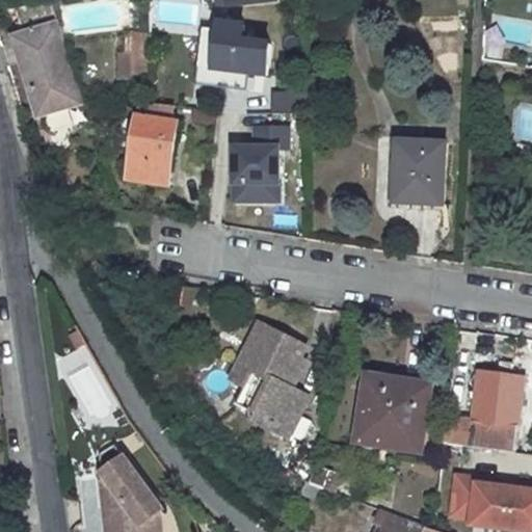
[(54,4),(14,9),(22,33),(19,34),(28,65),(22,68),(37,121),(83,105),(54,4)]
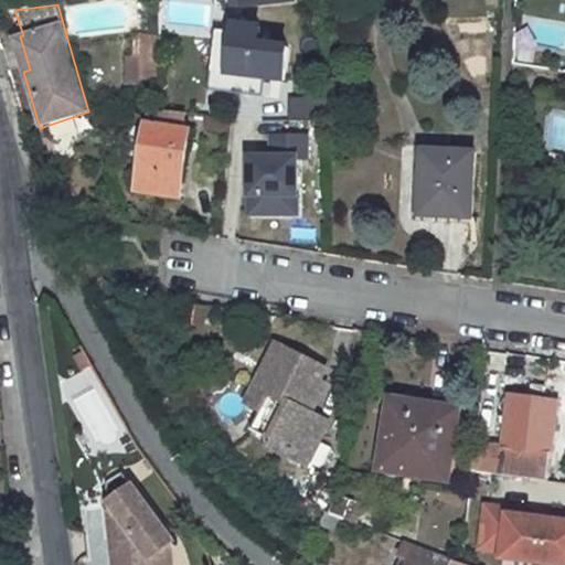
[(233,38),(228,74),(247,76),(245,93),(263,96),(265,78),(284,81),(286,59),(287,50),(265,48),(266,40),(259,39),(259,29),(234,25),(233,38)]
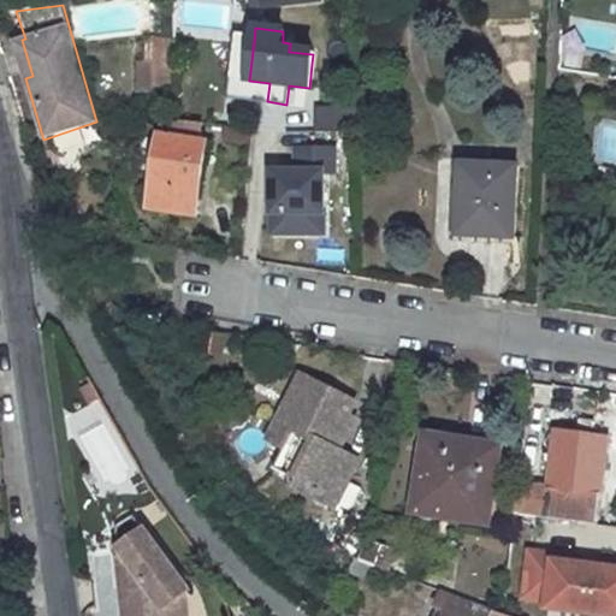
[(148,39),(147,65),(170,66),(171,41),(148,39)]
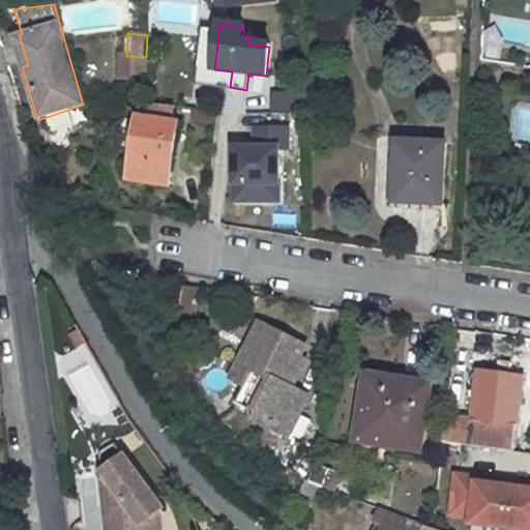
[(204,33),(200,67),(214,69),(218,35),(204,33)]
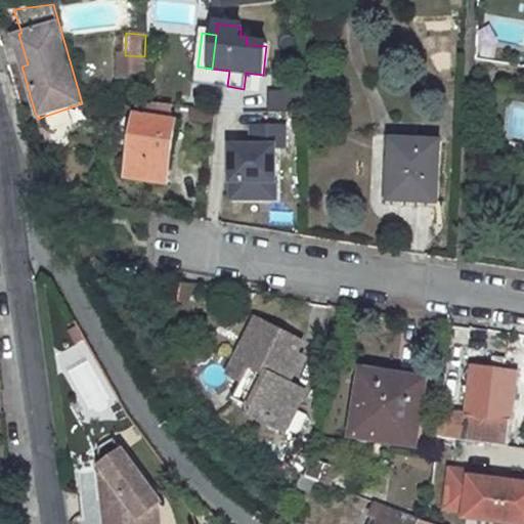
[(18,34),(11,36),(22,67),(28,64),(18,34)]
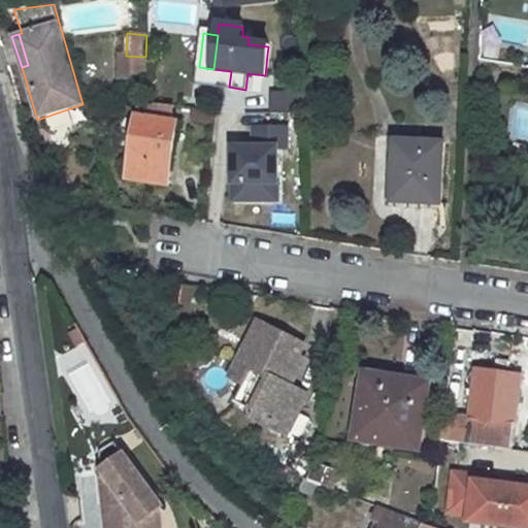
[(268,46),(267,55),(281,57),(281,47),(268,46)]
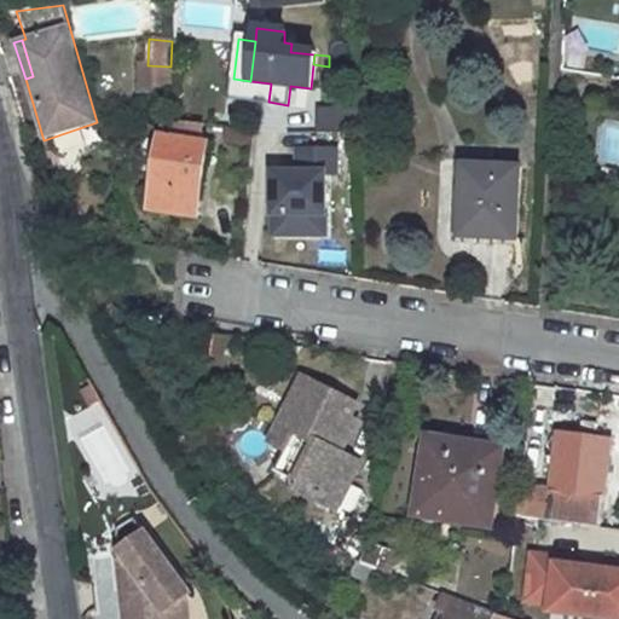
[(142,65),(140,92),(169,94),(171,67),(142,65)]
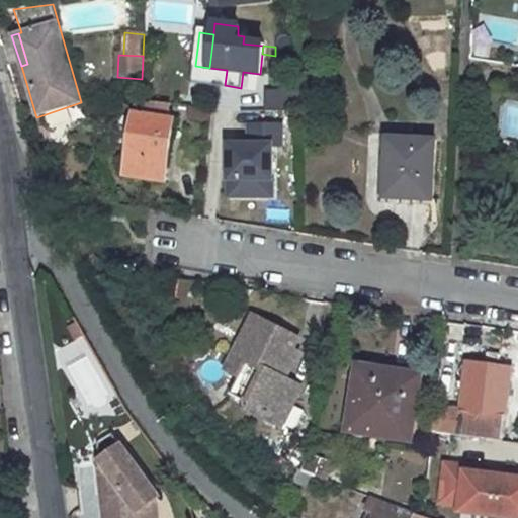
[(297,95),(280,95),(281,112),(295,112),(297,112),(297,95)]
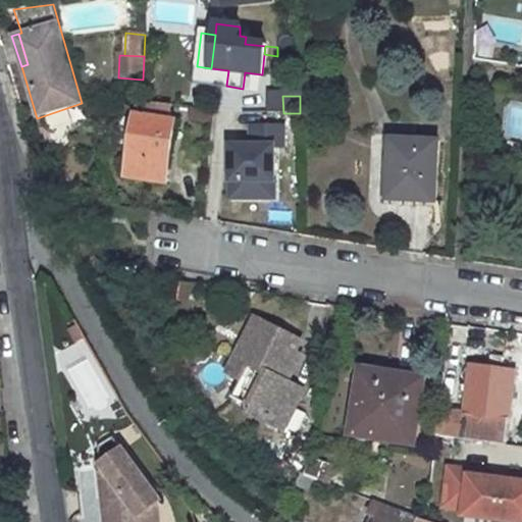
[(175,120),(169,120),(171,105),(138,102),(128,176),(167,184),(175,120)]
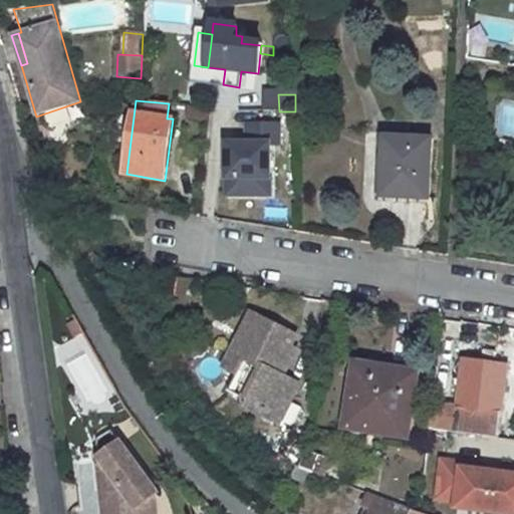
[(293,111),(279,111),(267,111),(267,131),(293,131),(293,111)]
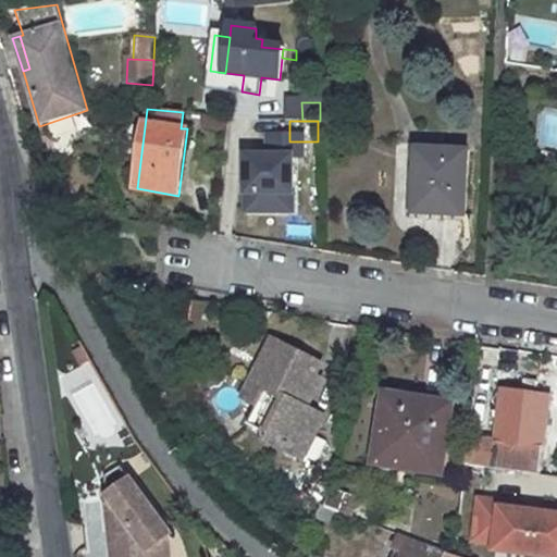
[(418,150),(416,190),(419,190),(419,212),(462,214),(466,152),(418,150)]
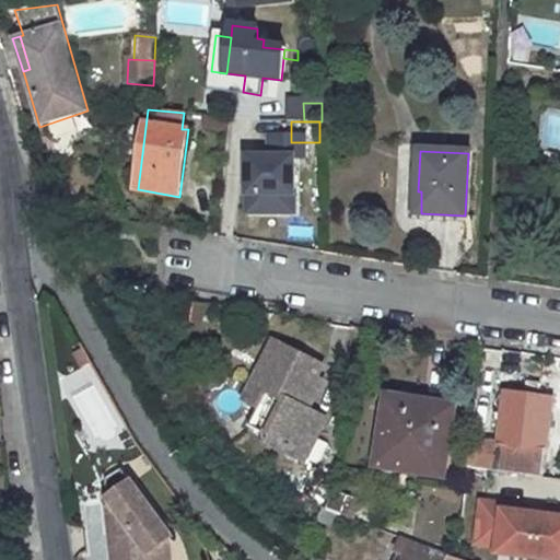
[(158,312),(176,315),(177,301),(159,298),(158,312)]
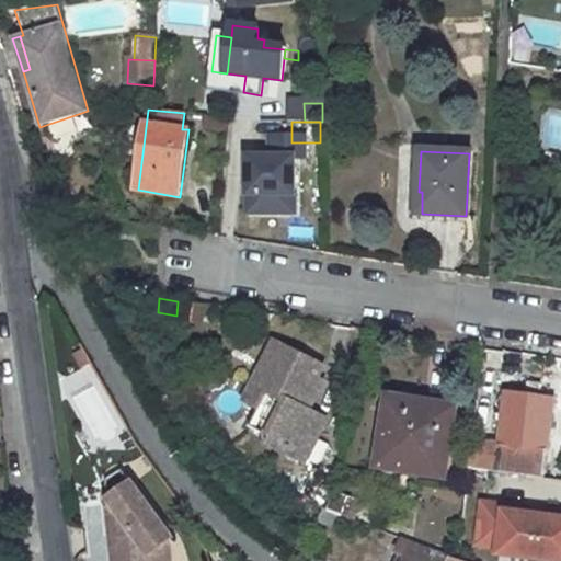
[(321,418),(305,410),(313,393),(312,392),(307,390),(313,377),(319,365),(275,343),(254,384),(268,390),(251,426),(273,438),(271,445),(300,460),(321,418)]
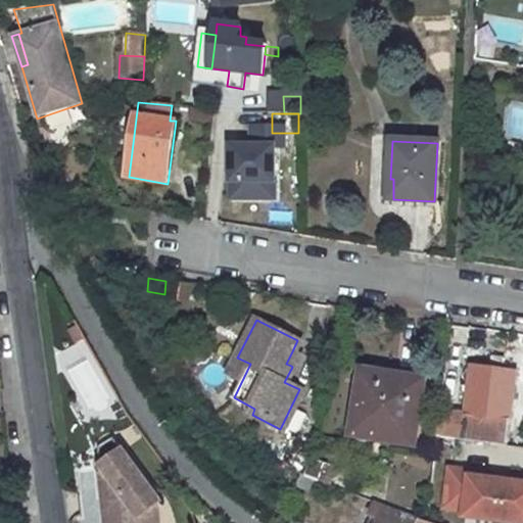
[(292,351),(286,364),(291,366),(296,354),(292,351)]
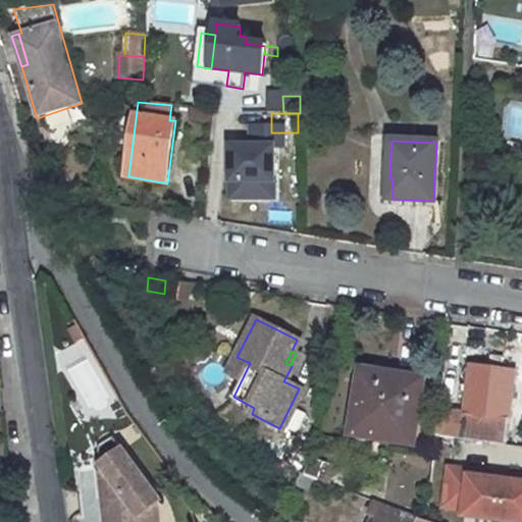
[(514,369),(501,368),(503,355),(490,354),(488,366),(468,364),(462,412),(437,408),(433,433),(461,437),(488,441),(491,415),(508,417),(514,369)]
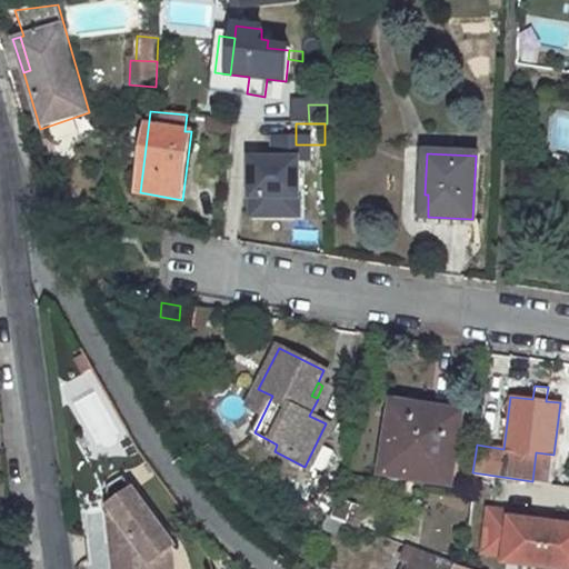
[(393,405),(392,411),(413,415),(416,408),(393,405)]
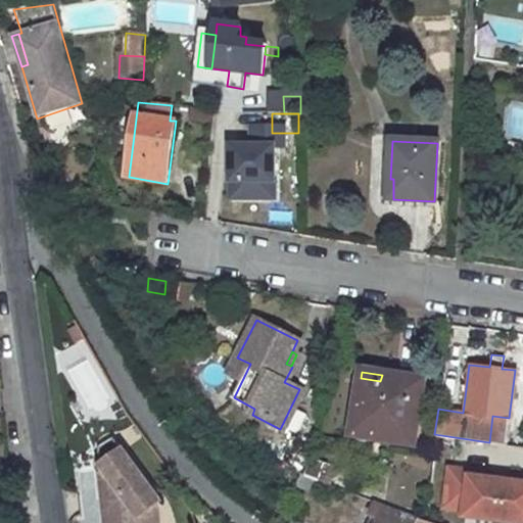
[(361,378),(352,434),(411,443),(421,381),(382,375),(380,381),(361,378)]
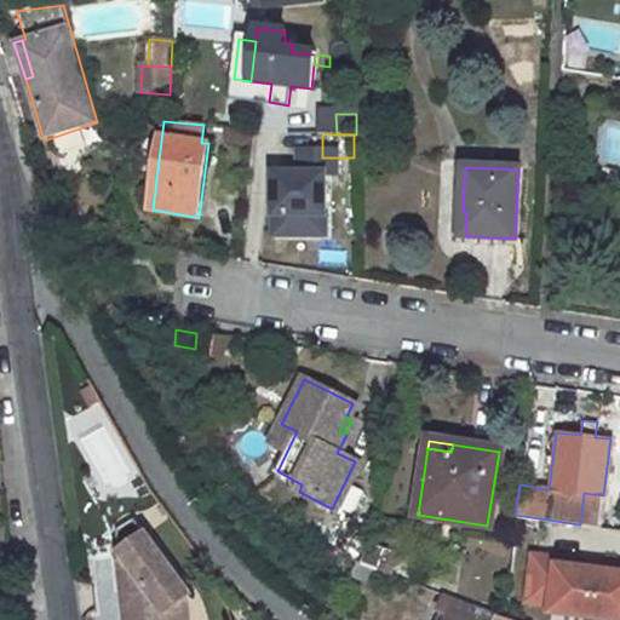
[(515,515),(514,528),(545,533),(547,520),(515,515)]
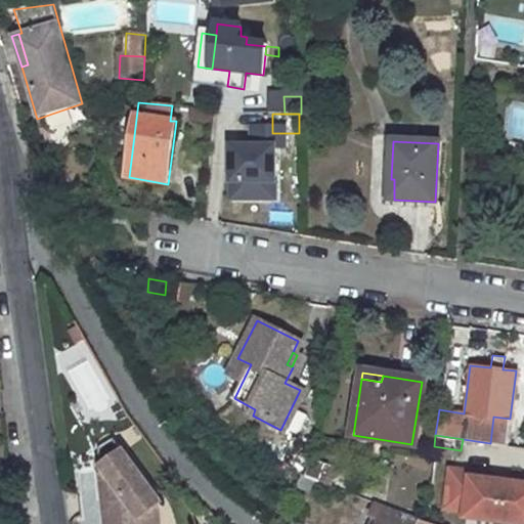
[(96,476),(102,523),(142,523),(141,515),(153,507),(157,504),(108,441),(93,450),(94,462),(98,467),(96,468),(100,473),(96,476)]
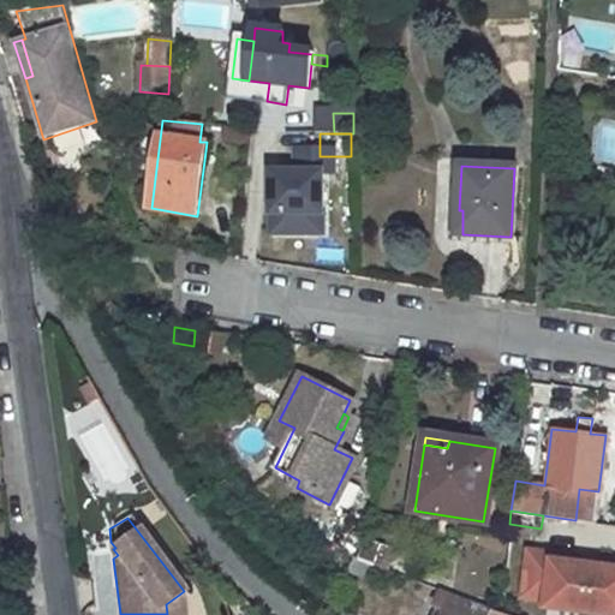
[(585,611),(592,563),(577,561),(550,557),(551,551),(526,548),(520,596),(544,598),(542,607),(585,611)]
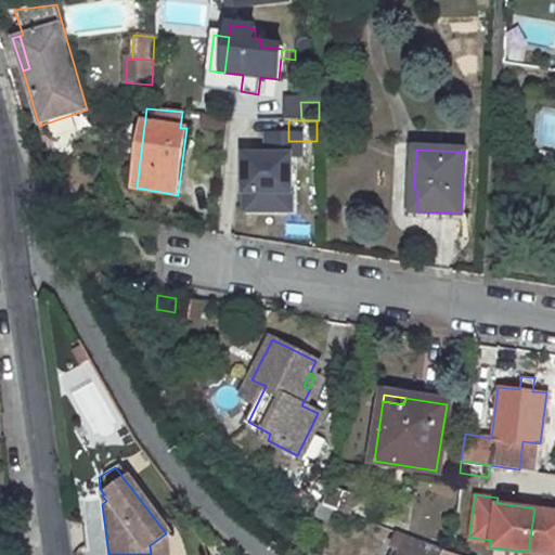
[(520,506),(521,501),(498,498),(497,503),(520,506)]
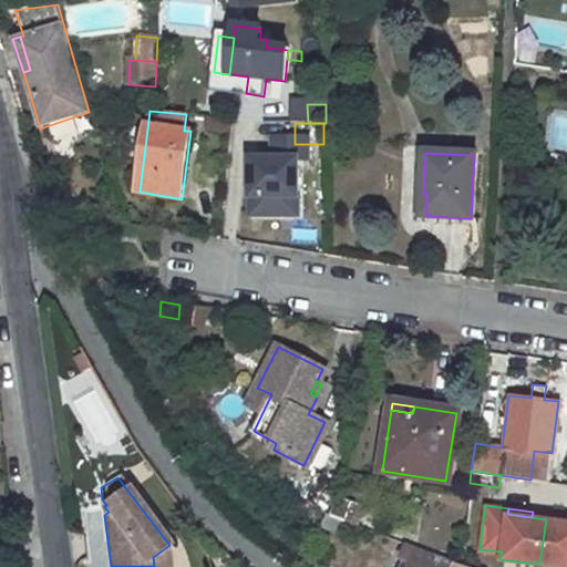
[(326,514),(320,528),(346,540),(352,524),(326,514)]
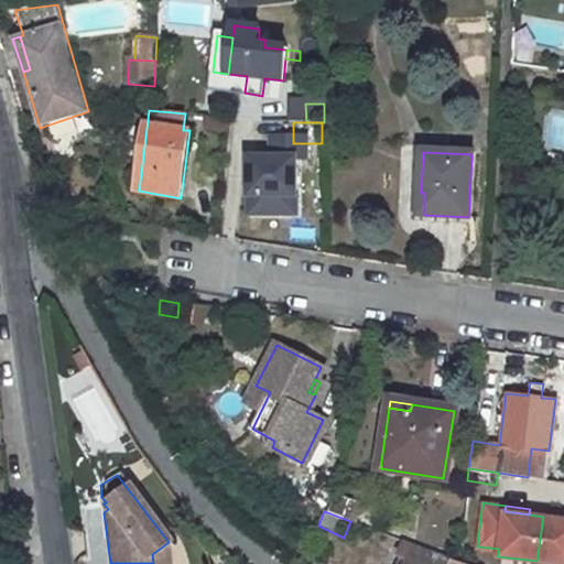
[(563,563),(563,519),(557,518),(543,517),(537,561),(563,563)]
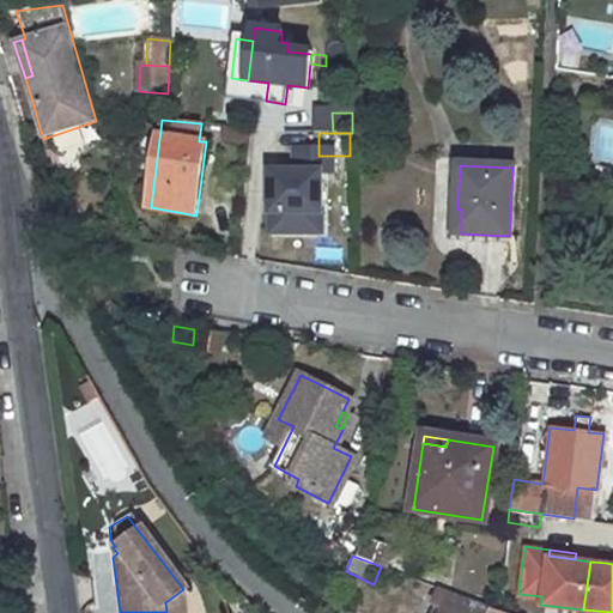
[(445,606),(442,612),(497,612),(495,612),(496,610),(438,588),(434,600),(445,606)]
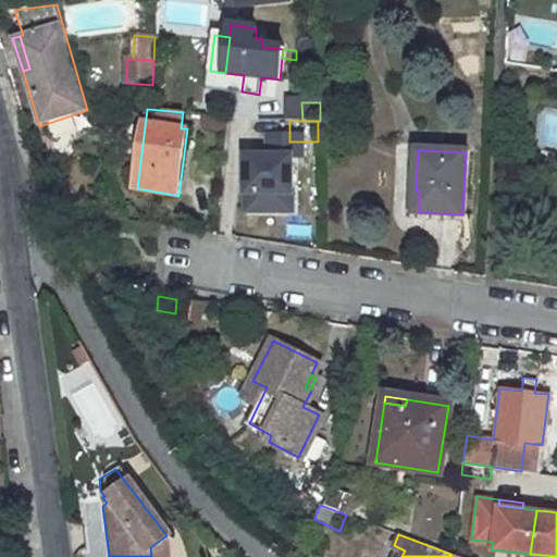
[(151,556),(164,556),(162,539),(150,547),(151,556)]
